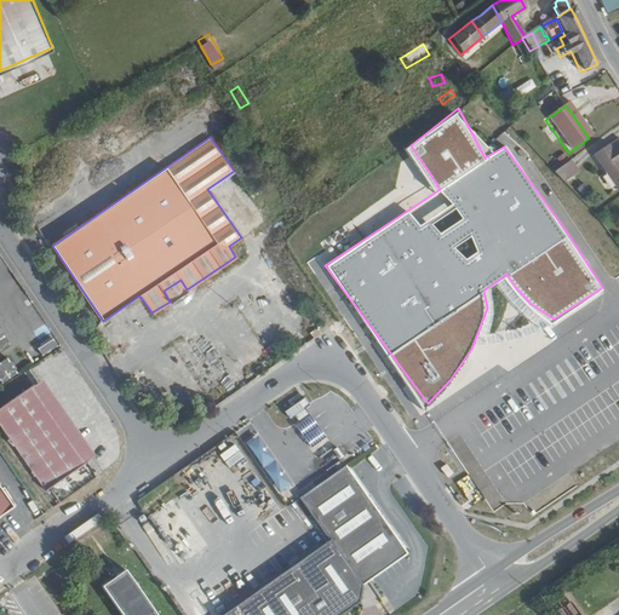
[(614,141),(603,149),(606,151),(617,144),(614,141)]
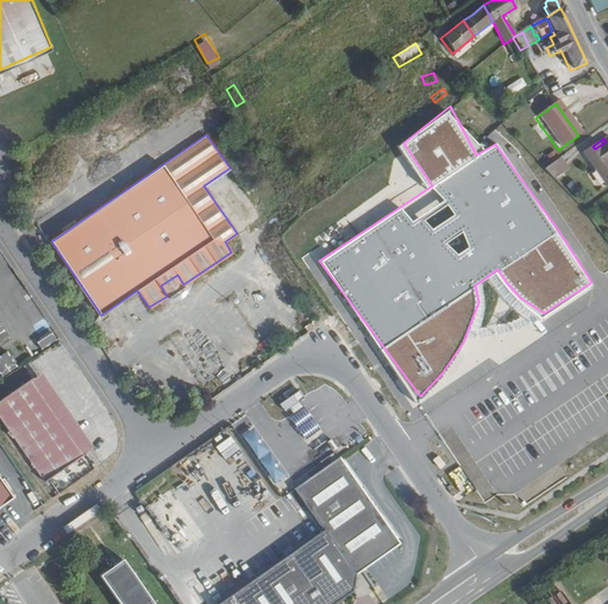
[(595,149),(593,146),(577,157),(601,190),(607,186),(607,167),(606,164),(607,162),(607,144),(606,142),(595,149)]
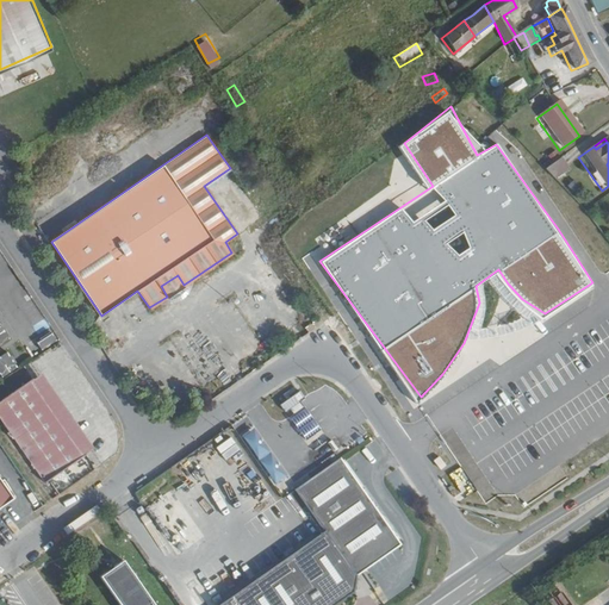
[(542,170),(552,180),(565,170),(558,160),(542,170)]
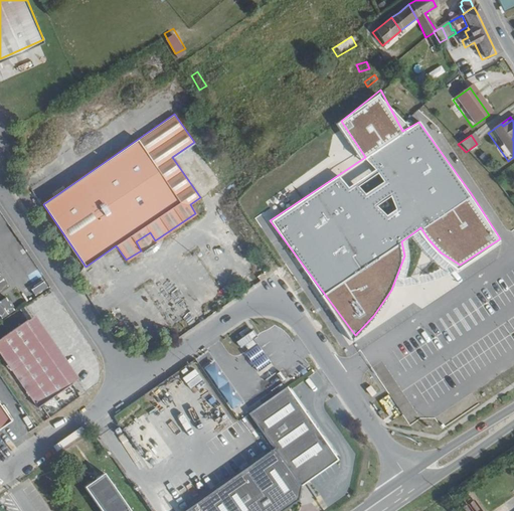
[(483,147),(476,151),(481,158),(488,154),(483,147)]
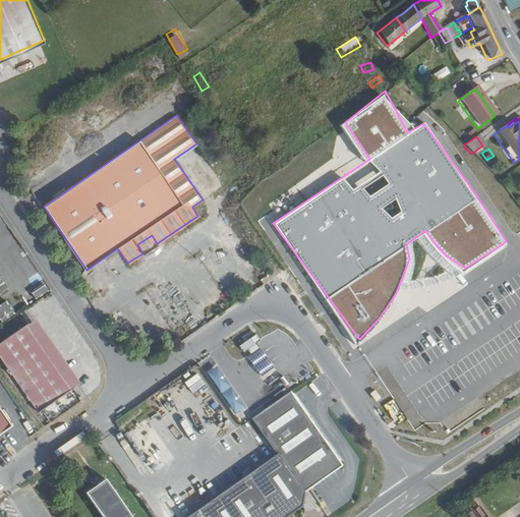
[(137,244),(142,253),(157,243),(152,235),(137,244)]
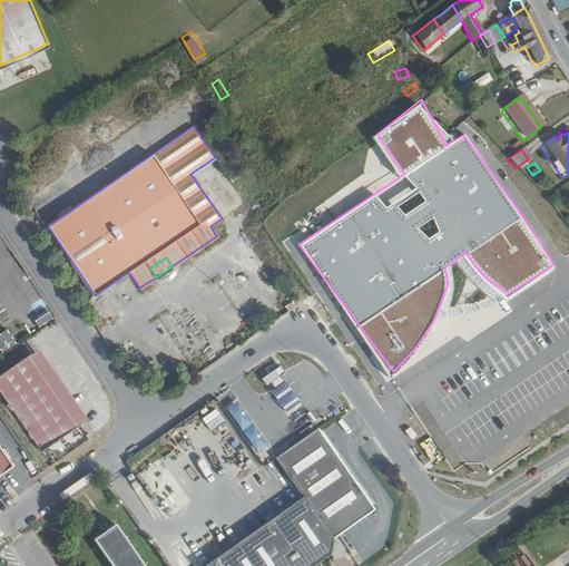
[(40,293),(29,301),(35,309),(46,301),(40,293)]
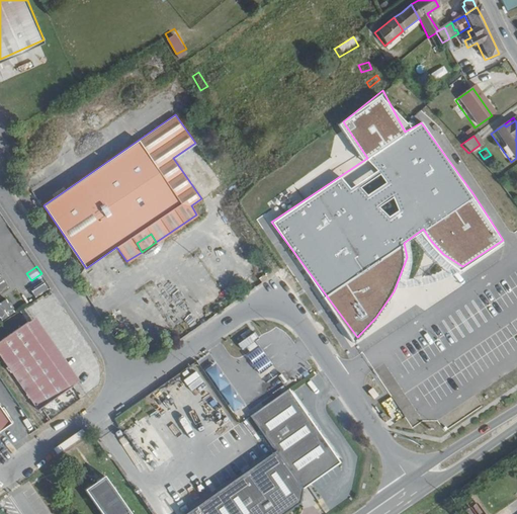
[(29,287),(34,293),(47,285),(42,278),(29,287)]
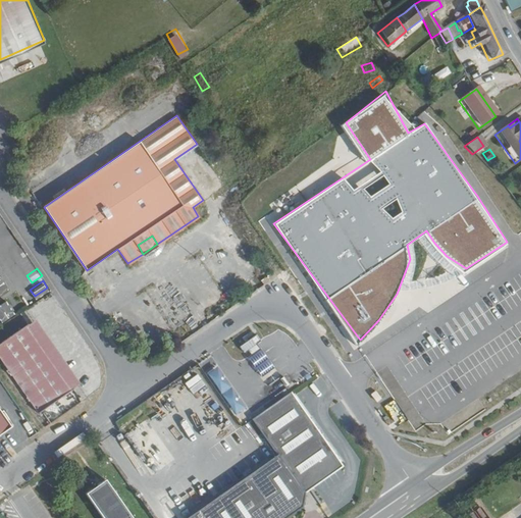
[(0,319),(14,310),(5,297),(0,300),(0,319)]
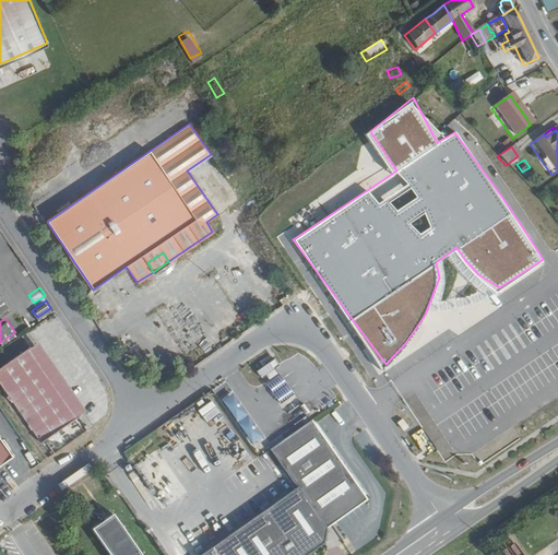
[(35,359),(26,345),(0,361),(0,387),(6,396),(18,414),(27,430),(35,441),(72,415),(68,409),(58,393),(46,376),(35,359)]
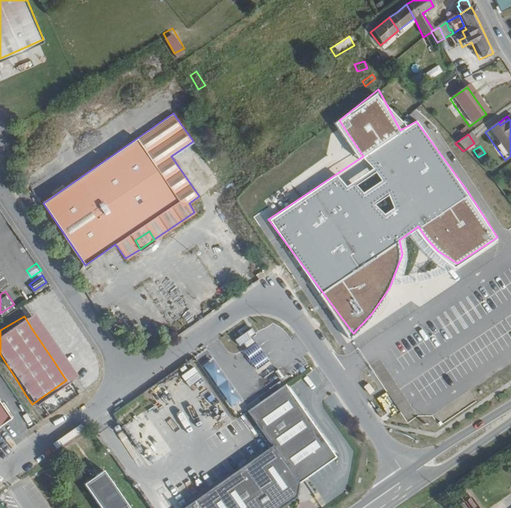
[(452,336),(448,340),(456,349),(460,345),(452,336)]
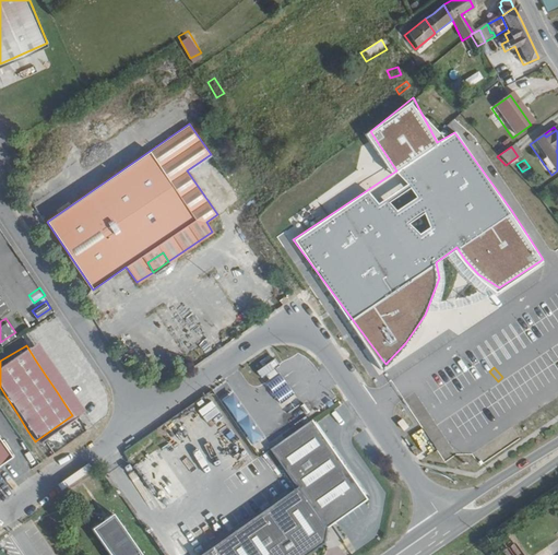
[(268,389),(279,382),(275,376),(264,384),(268,389)]
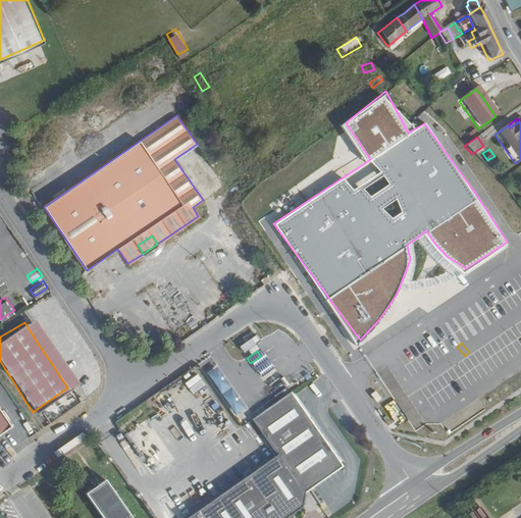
[(263,354),(260,357),(250,363),(257,374),(270,364),(263,354)]
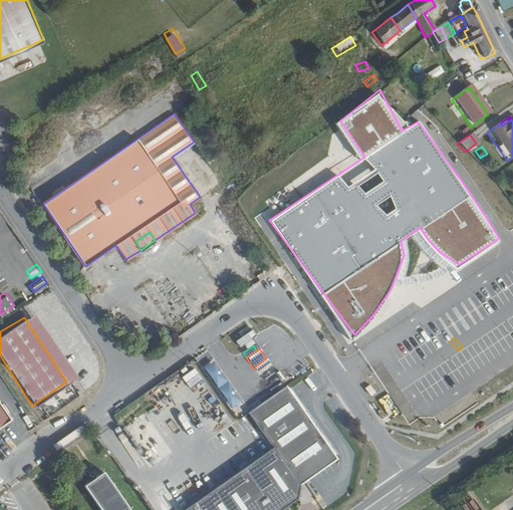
[(203,362),(230,403),(239,397),(212,356),(203,362)]
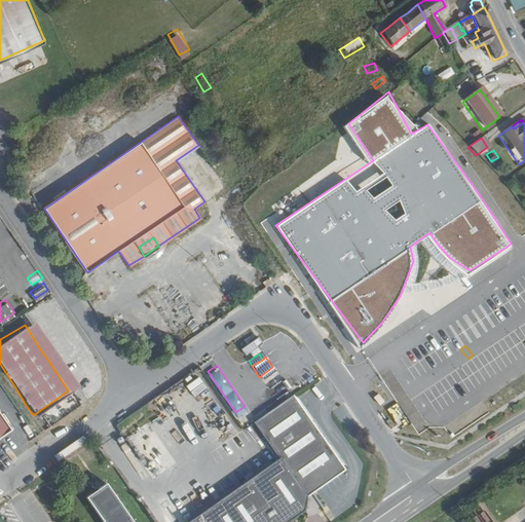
[(279,377),(272,367),(259,377),(264,386),(279,377)]
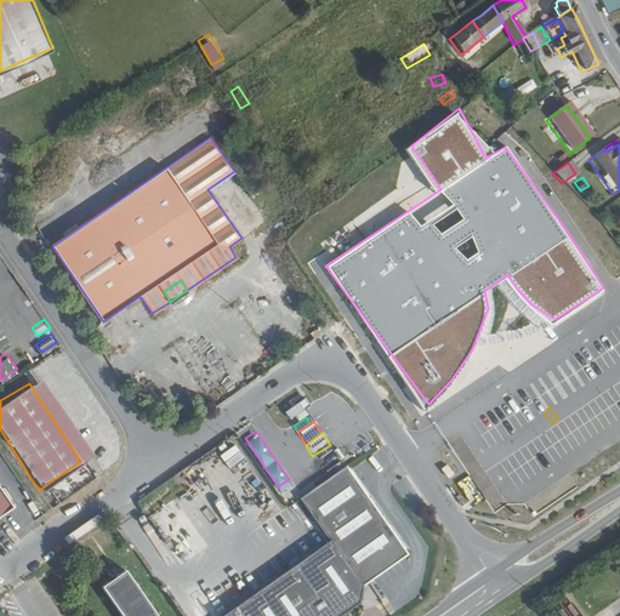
[(325,535),(357,574),(397,545),(342,463),(299,492),(325,535)]
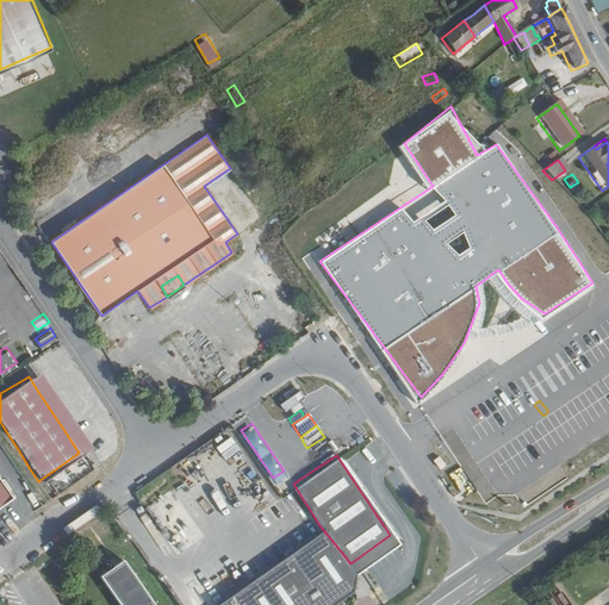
[(350,563),(319,525),(213,598),(217,604),(321,604),(352,585),(353,569),(350,563)]
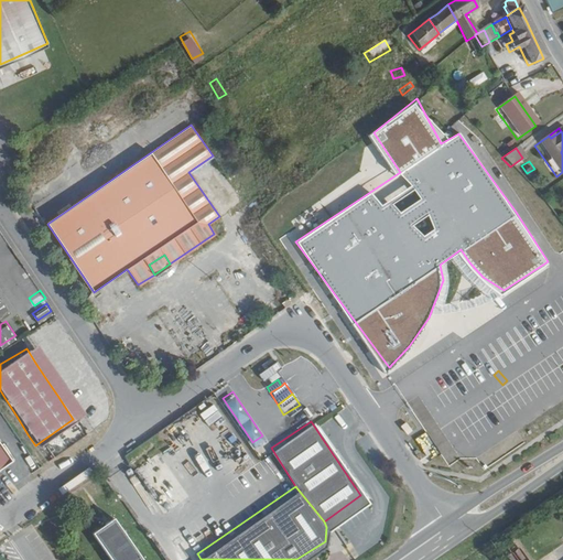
[(141,559),(111,516),(90,530),(109,559),(141,559)]
